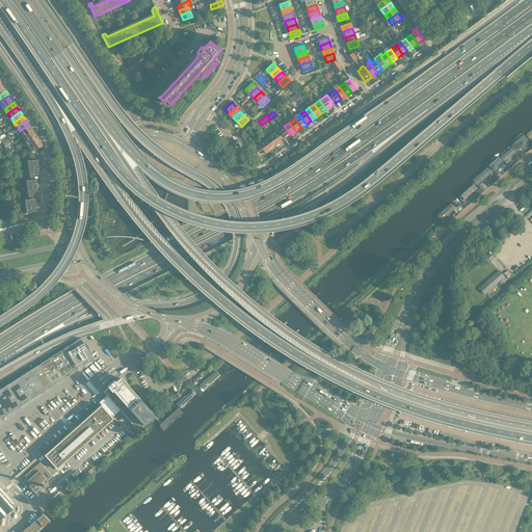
[(28,125),(20,131),(21,134),(22,133),(23,135),(32,129),(31,127),(29,127),(28,125)]
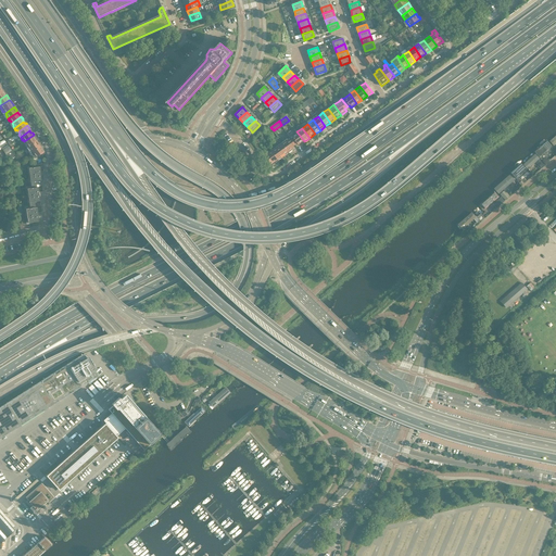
[(304,141),(297,131),(289,137),(291,139),(295,144),(298,143),(299,146),(304,141)]
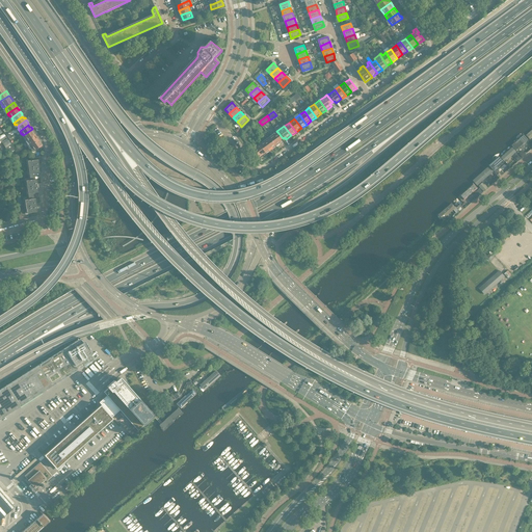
[(32,129),(23,135),(25,138),(24,138),(26,140),(34,134),(34,133),(34,132),(32,129)]
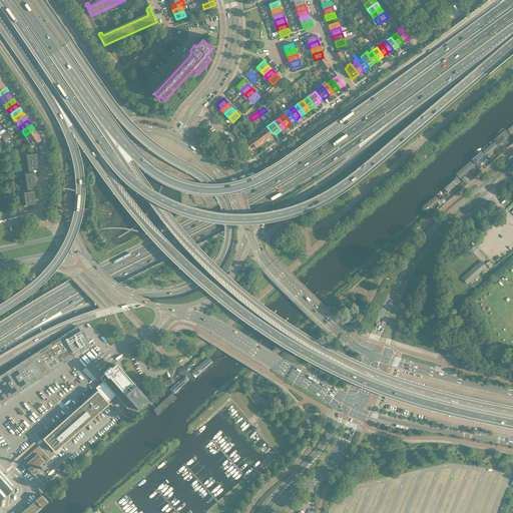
[(269,128),(267,126),(260,131),(267,140),(272,137),(270,135),(273,133),(269,128)]
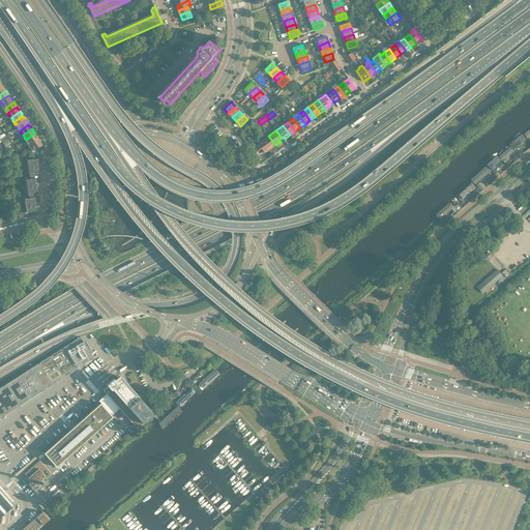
[(34,134),(26,140),(25,141),(29,145),(38,139),(34,134)]
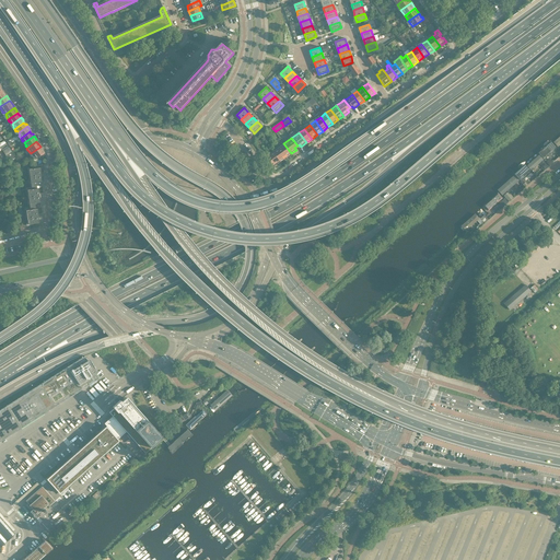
[(11,151),(10,149),(8,146),(6,143),(0,147),(2,150),(3,152),(6,155),(8,158),(9,161),(12,159),(15,156),(14,156),(13,153),(11,151)]
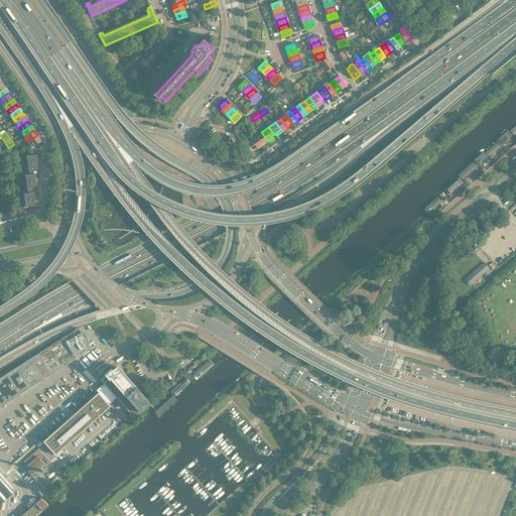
[(268,141),(261,132),(256,136),(263,145),(268,141)]
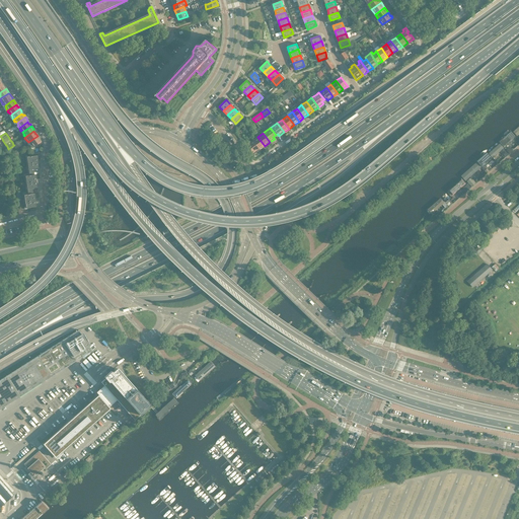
[(501,142),(505,147),(517,137),(512,133),(501,142)]
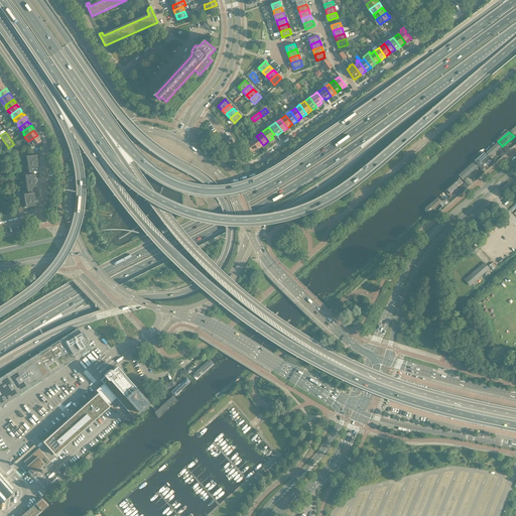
[(33,146),(40,141),(37,135),(28,141),(31,147),(33,146)]
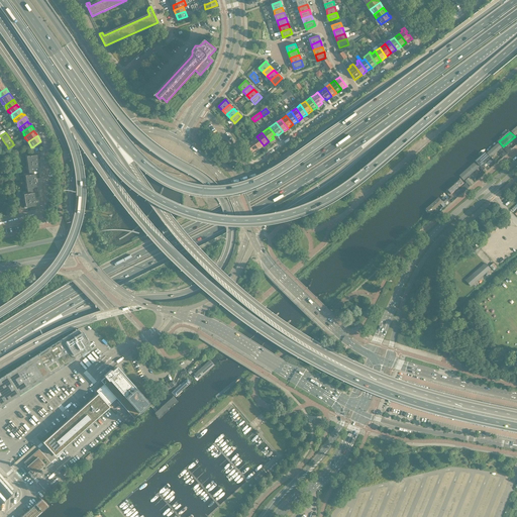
[(264,145),(256,136),(251,139),(259,149),(264,145)]
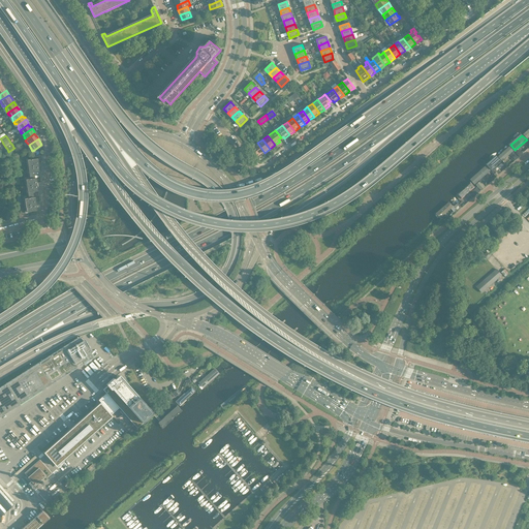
[(265,153),(257,143),(254,145),(251,147),(258,157),(265,153)]
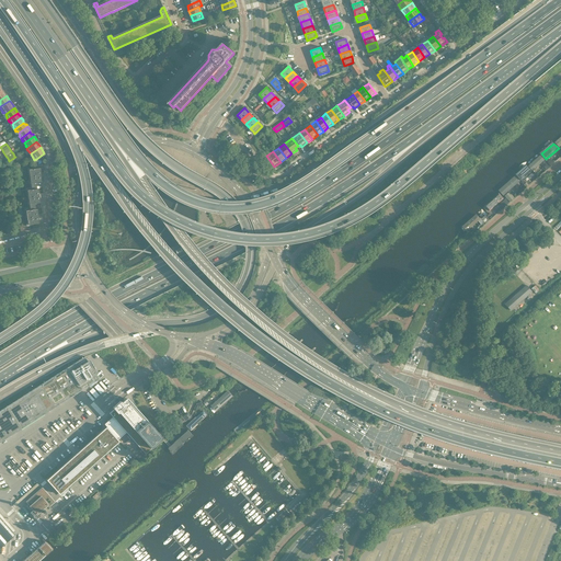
[(528,164),(533,170),(545,160),(540,155),(528,164)]
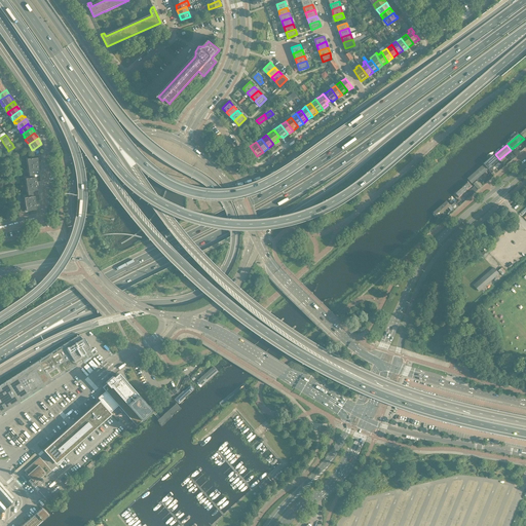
[(490,170),(499,160),(495,156),(485,164),(490,170)]
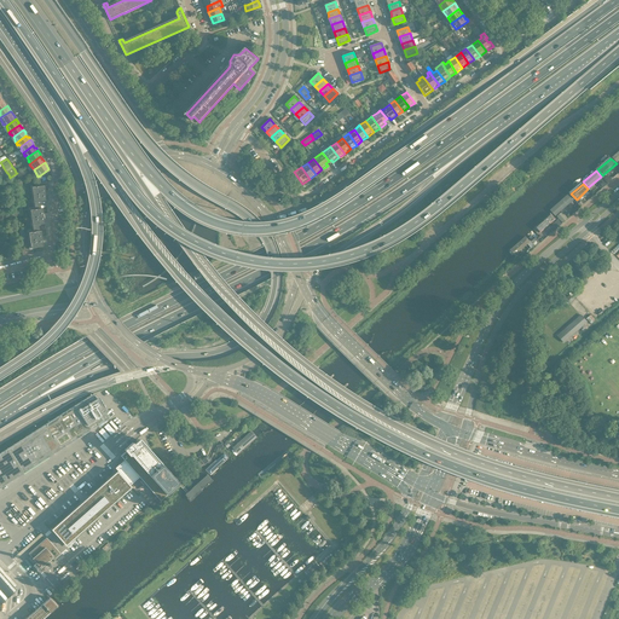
[(45,224),(44,217),(42,208),(41,208),(40,202),(46,201),(44,186),(32,187),(34,203),(35,209),(30,210),(33,225),(34,232),(29,232),(30,248),(42,247),(41,231),(39,231),(39,225),(45,224)]
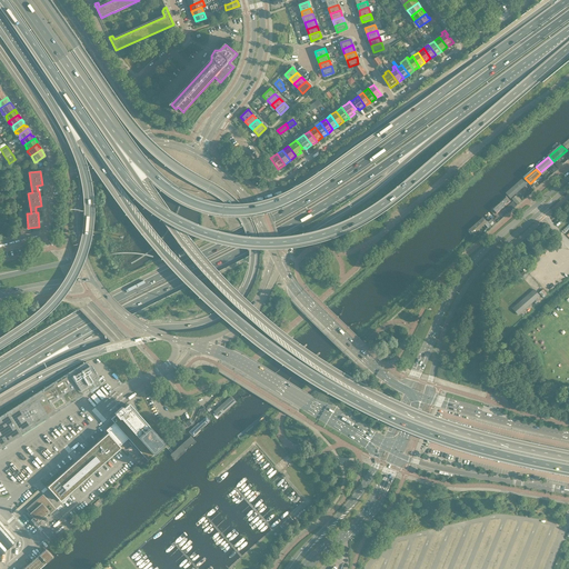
[(511,199),(528,183),(522,178),(506,192),(511,199)]
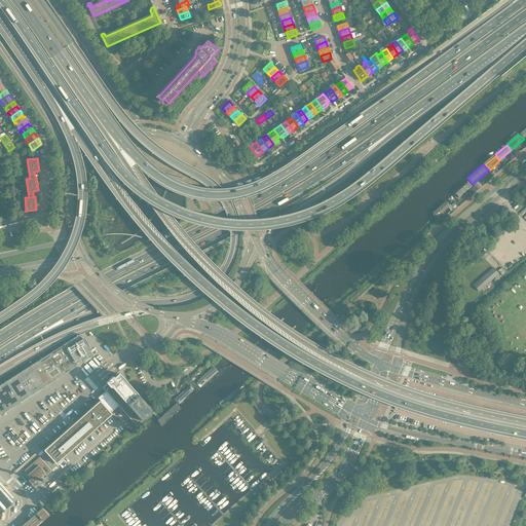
[(473,184),(478,189),(483,186),(478,180),(473,184)]
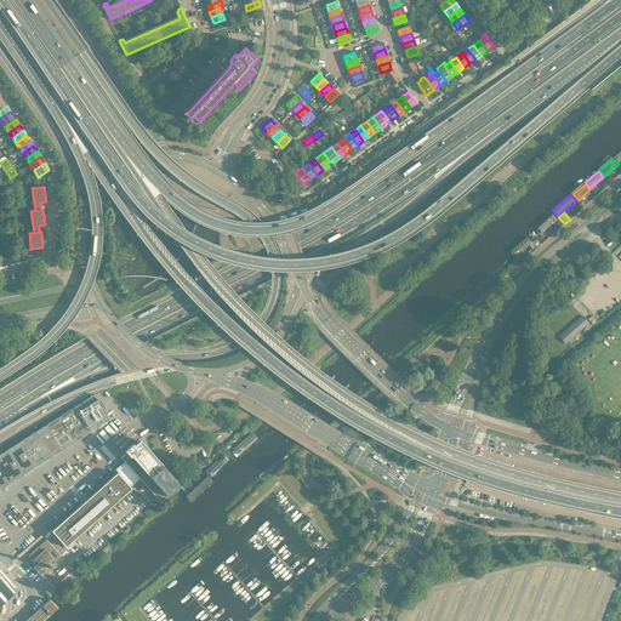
[(539,239),(559,221),(554,216),(534,234),(539,239)]
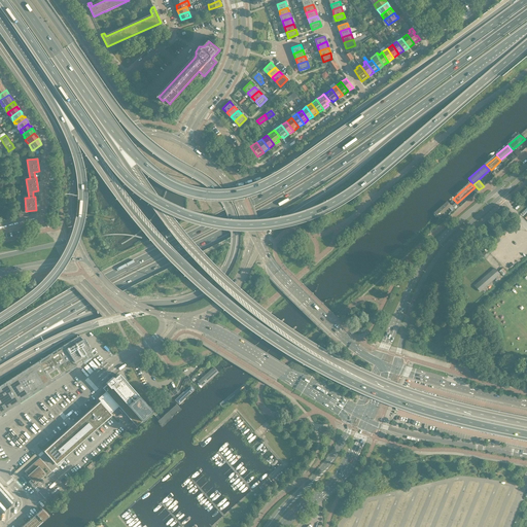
[(438,218),(452,207),(449,202),(435,213),(438,218)]
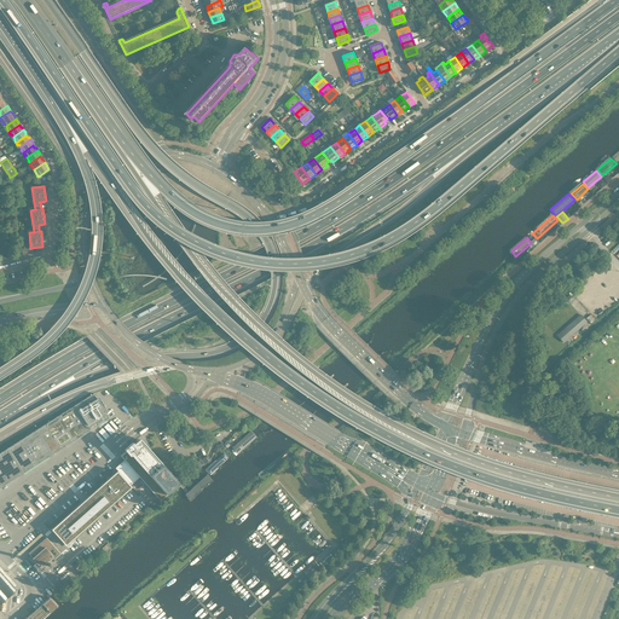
[(574,300),(573,299),(570,295),(562,302),(567,307),(574,300)]
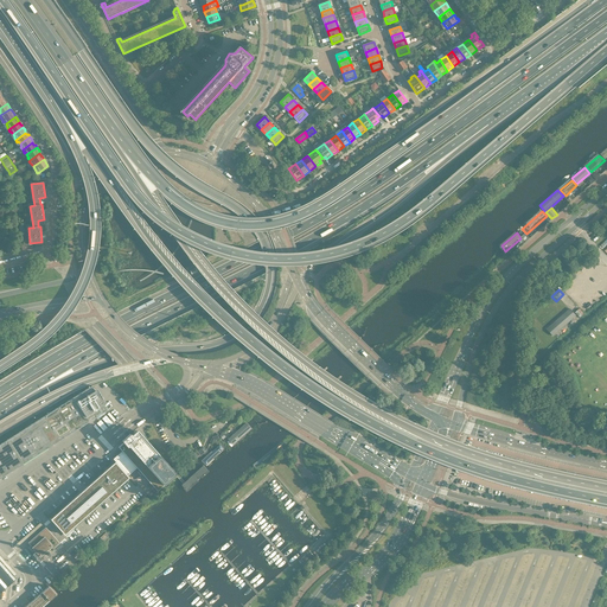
[(553,336),(576,315),(569,308),(547,328),(553,336)]
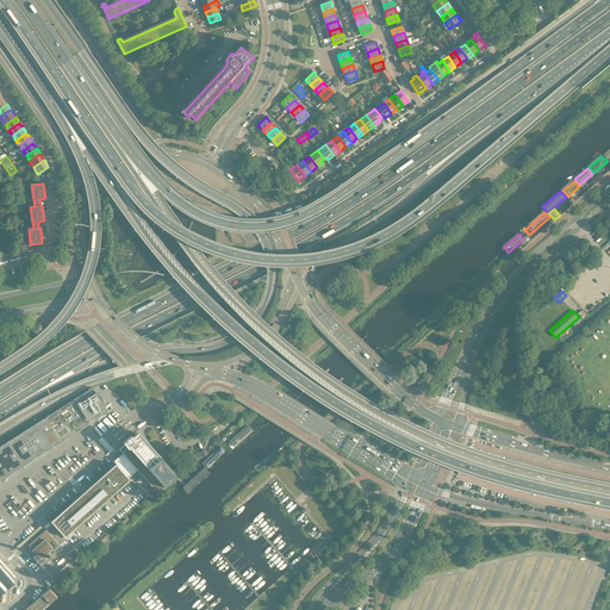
[(92,388),(0,446),(0,481),(109,412),(107,412),(105,408),(107,406),(98,392),(95,393),(92,388)]
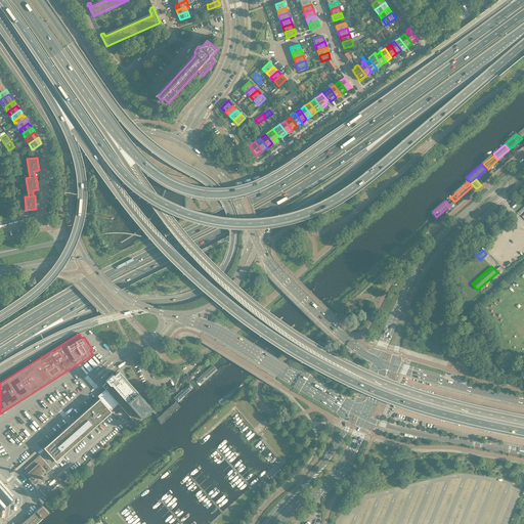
[(98,399),(44,448),(45,450),(47,452),(55,461),(106,416),(111,411),(110,410),(114,406),(115,407),(116,406),(116,405),(118,403),(135,424),(144,417),(143,416),(145,413),(145,415),(151,409),(125,379),(118,372),(114,376),(112,375),(104,381),(106,382),(102,386),(105,389),(97,396),(98,397),(98,398),(98,399)]
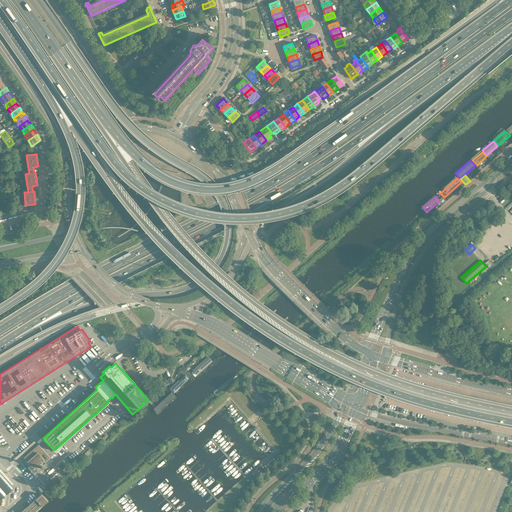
[(24,458),(25,460),(27,462),(33,469),(44,460),(45,462),(50,458),(40,447),(38,445),(24,458)]
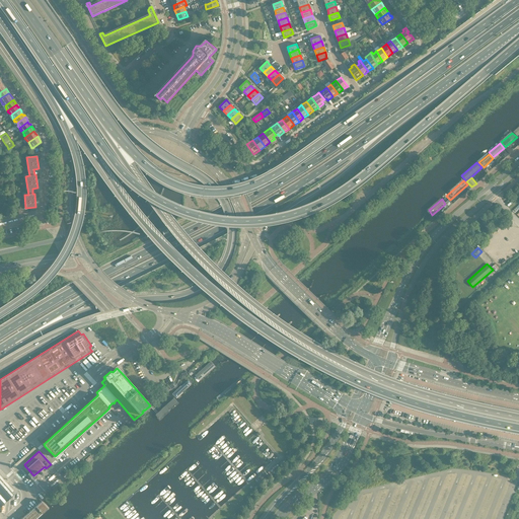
[(5,480),(0,474),(0,478),(5,485),(25,466),(24,464),(5,480)]
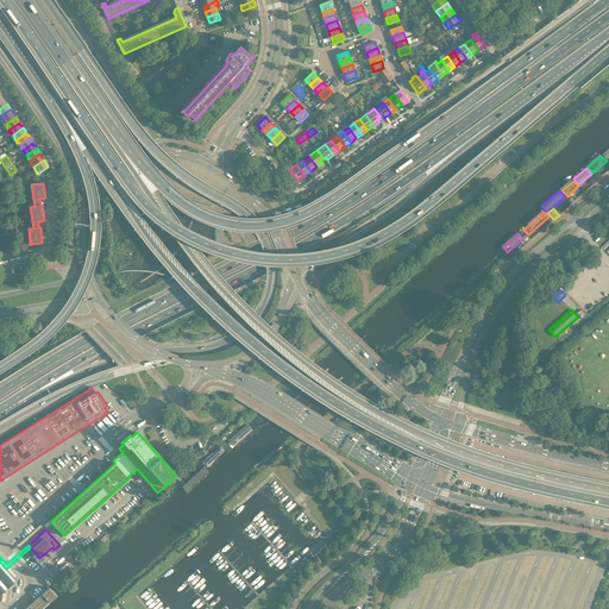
[(305,567),(315,558),(311,553),(300,563),(305,567)]
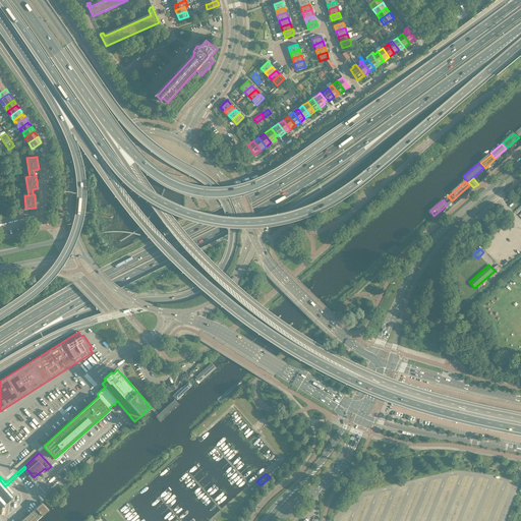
[(0,508),(13,497),(5,486),(0,480),(0,508)]
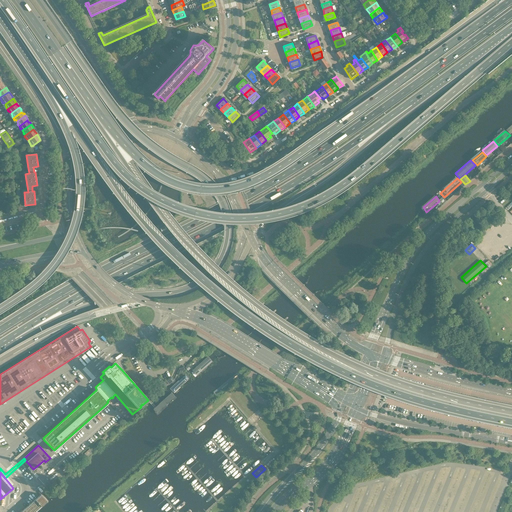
[(20,511),(35,511),(47,501),(41,495),(41,494),(39,496),(37,497),(34,500),(26,508),(23,510),(20,511)]
